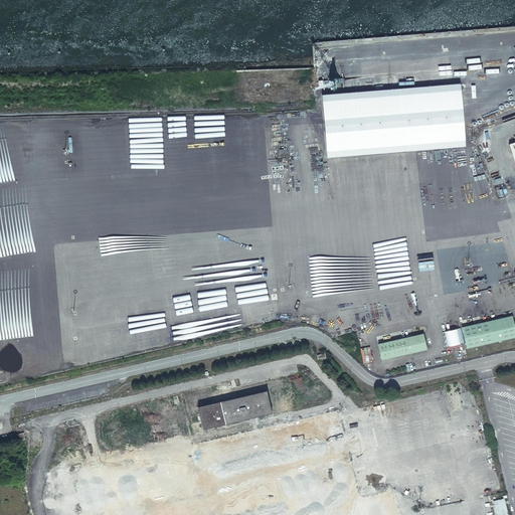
[(321,92),(325,155),(464,145),(459,81),(321,92)]
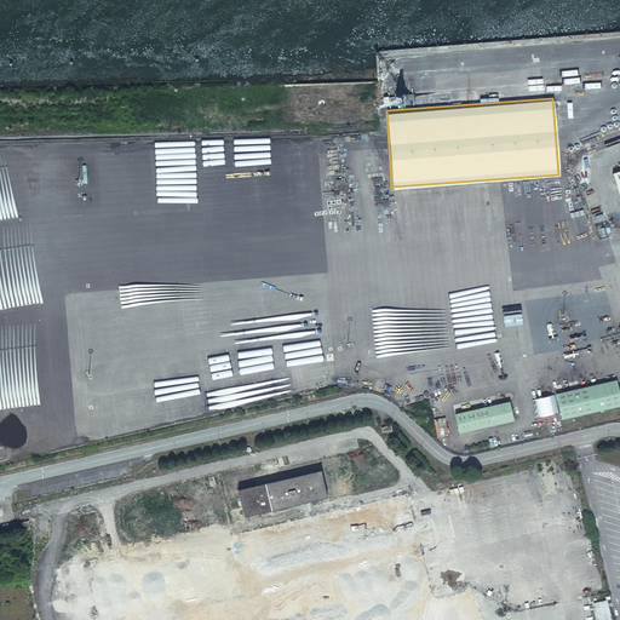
[(70,294),(69,264),(21,267),(23,298),(70,294)]
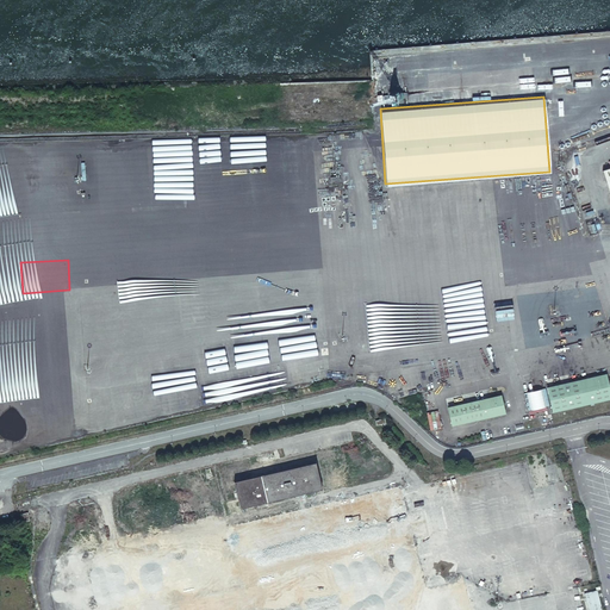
[(97,263),(74,268),(78,281),(99,277),(97,263)]
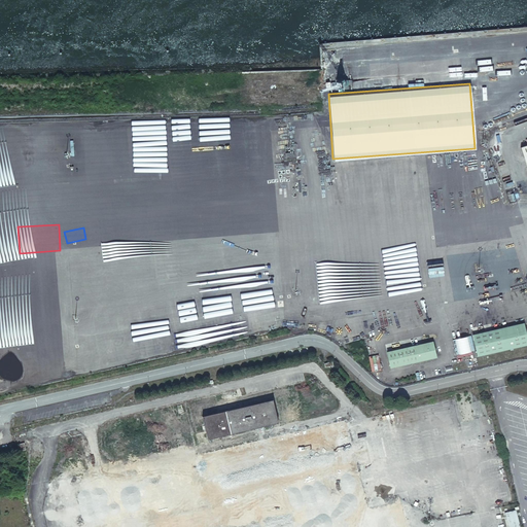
[(520,322),(469,336),(476,359),(526,346),(520,322)]
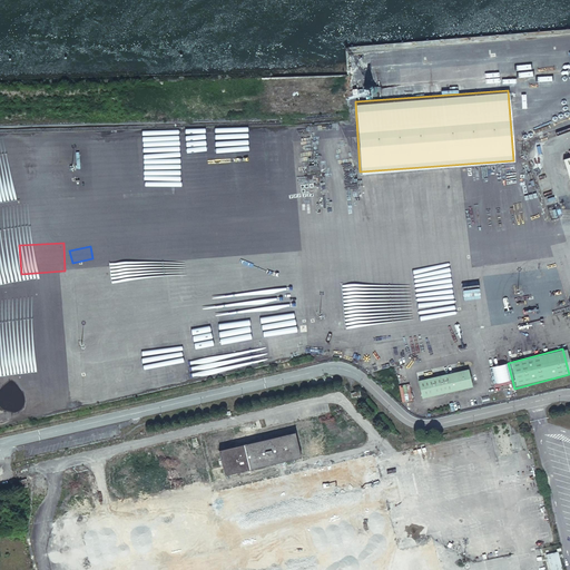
[(114,373),(141,366),(140,361),(112,366),(114,373)]
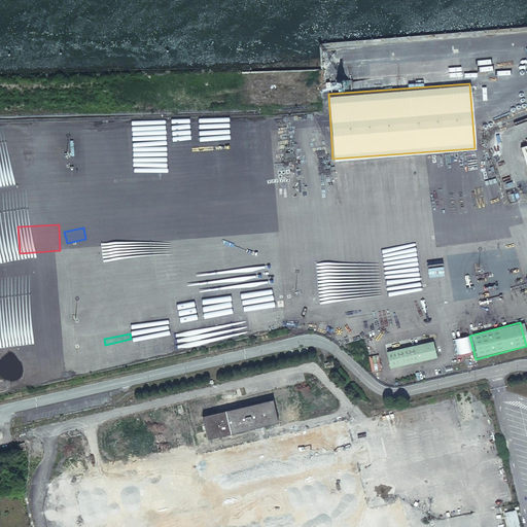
[(432,342),(387,352),(389,360),(398,357),(400,365),(436,357),(432,342)]
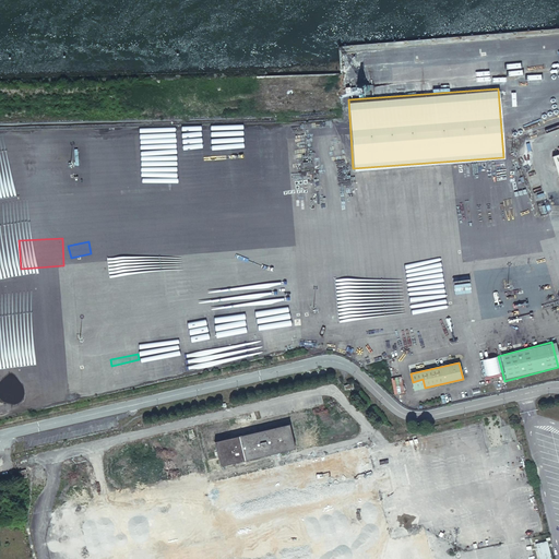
[(414,390),(425,388),(423,379),(413,382),(414,390)]
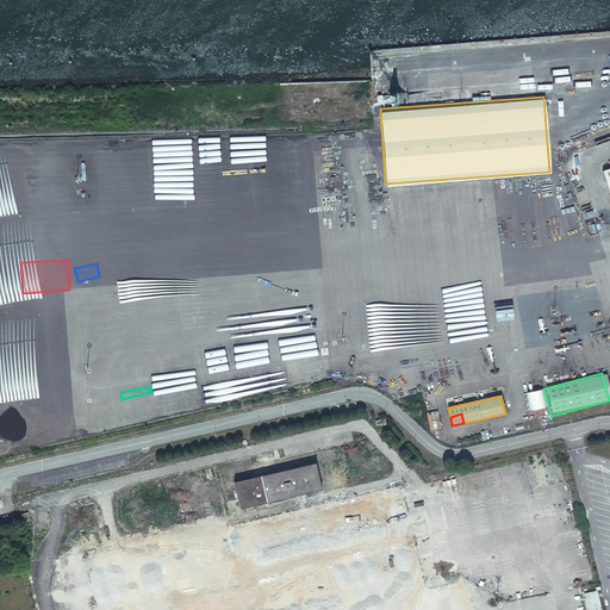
[(241,508),(297,495),(302,493),(322,489),(316,461),(234,480),(241,508)]
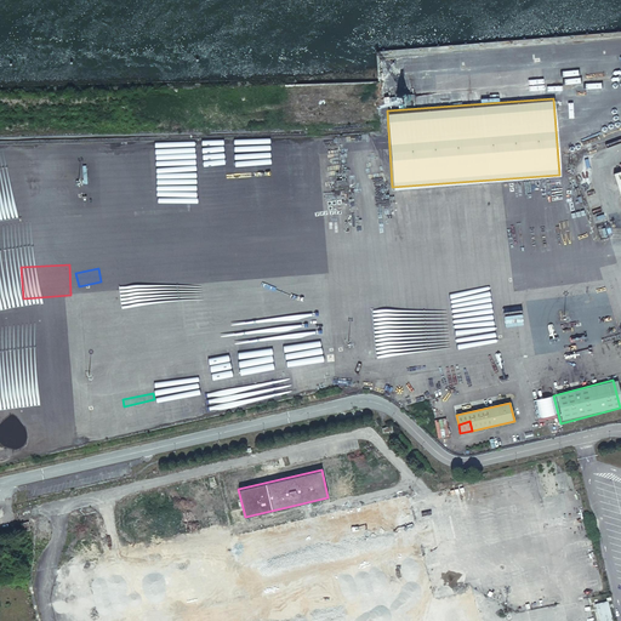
[(354,483),(336,488),(339,497),(357,494),(354,483)]
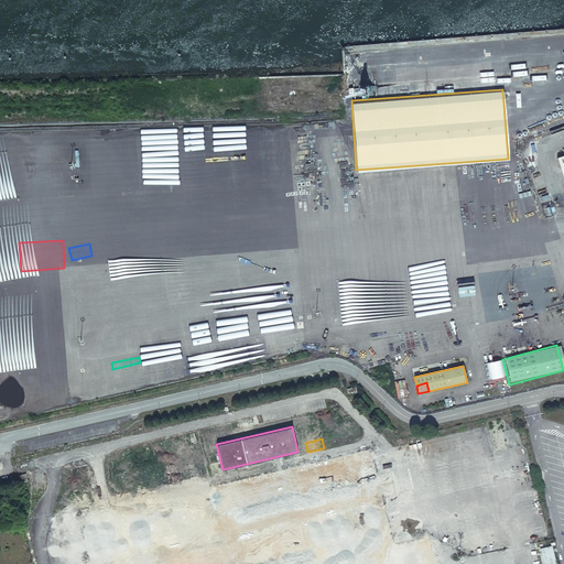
[(503,448),(491,451),(491,454),(507,452),(506,443),(502,444),(503,448)]
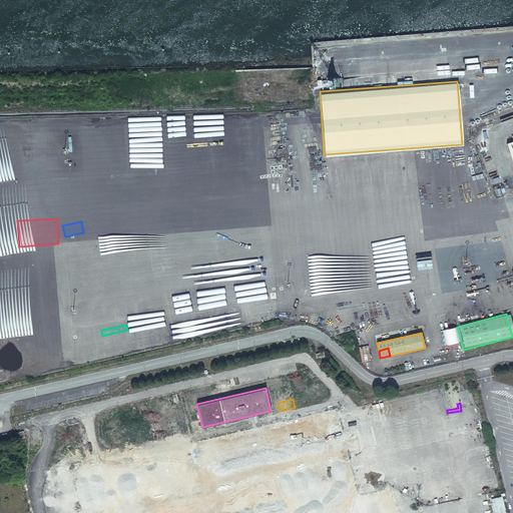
[(362,512),(337,408),(264,425),(283,512),(362,512)]
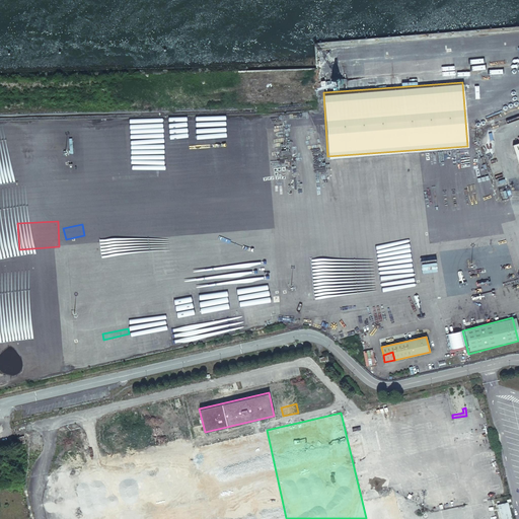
[(81,473),(85,489),(88,504),(91,518),(286,518),(267,430),(260,432),(255,432),(81,473)]
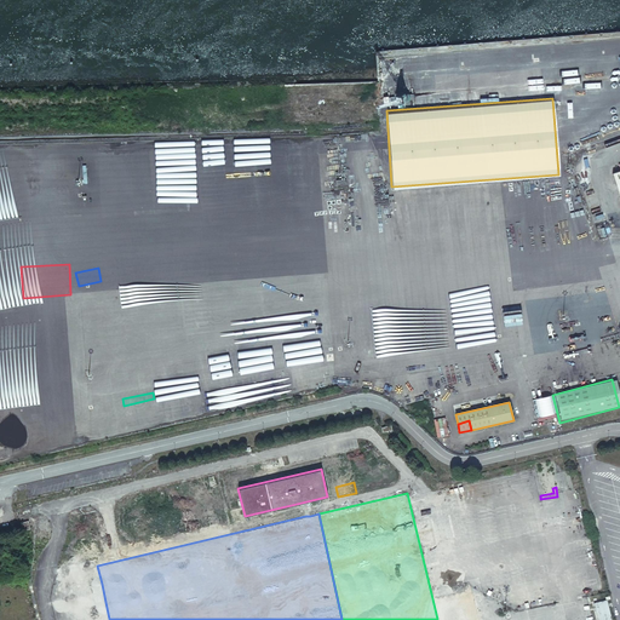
[(501,532),(518,528),(516,514),(498,517),(501,532)]
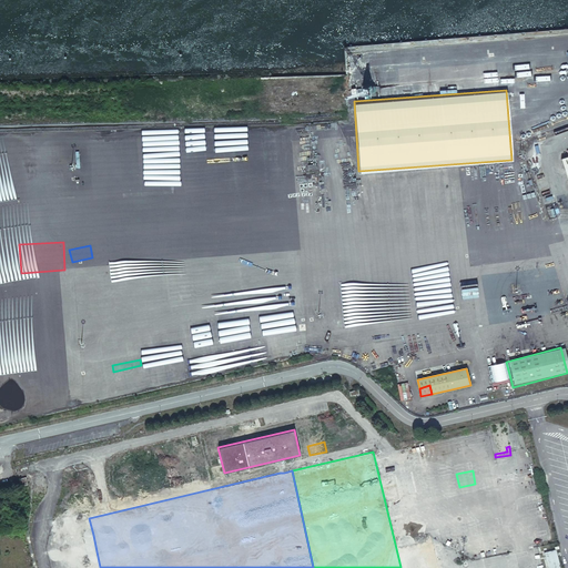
[(79,508),(80,495),(68,495),(68,507),(79,508)]
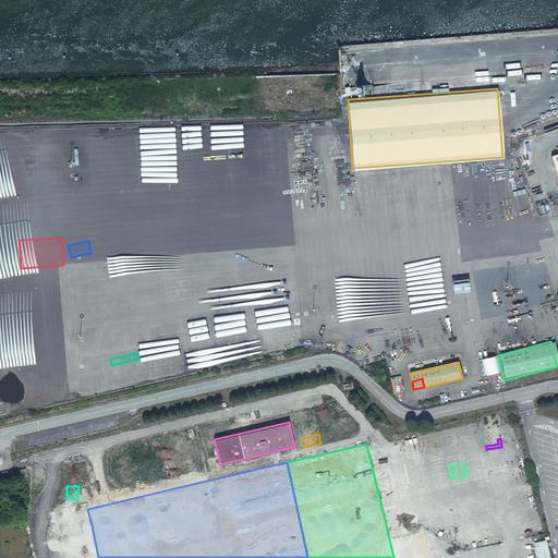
[(86,544),(95,542),(92,525),(83,528),(86,544)]
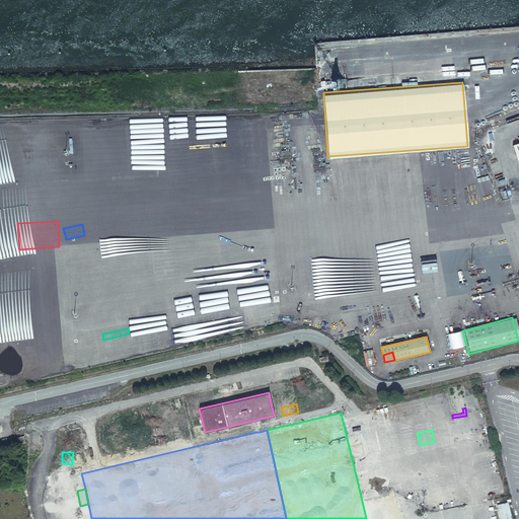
[(512,518),(508,503),(497,505),(500,518),(512,518)]
